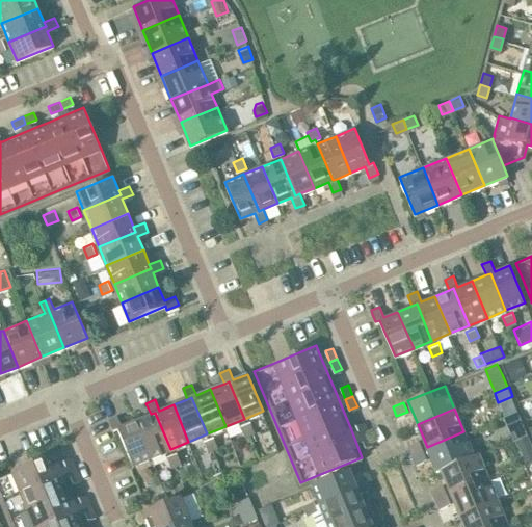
[(152,456),(170,449),(155,413),(151,414),(136,420),(152,456)]
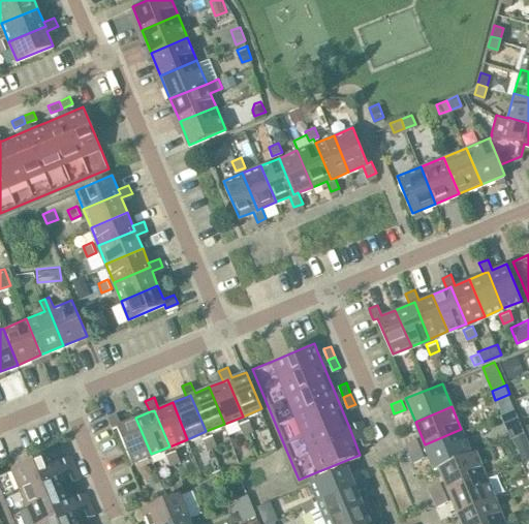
[(109,417),(113,428),(117,426),(132,462),(151,454),(135,418),(122,424),(117,412),(109,417)]
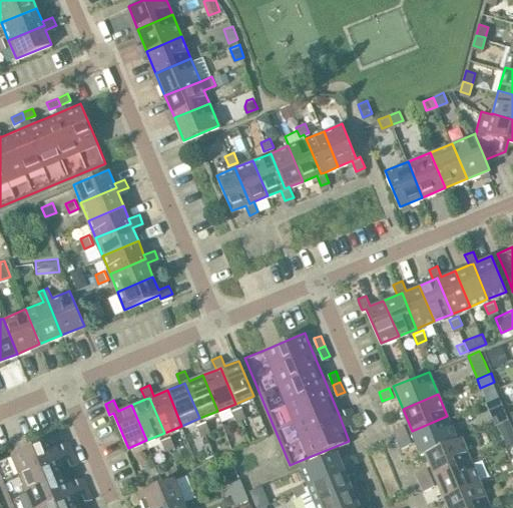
[(232,410),(235,418),(245,415),(241,406),(232,410)]
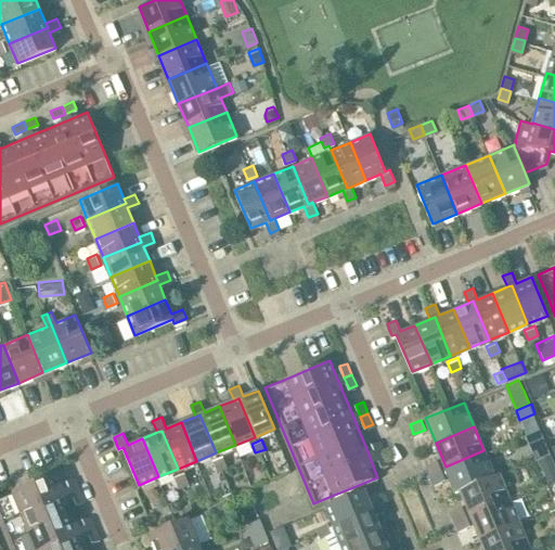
[(371,443),(376,455),(384,451),(379,439),(371,443)]
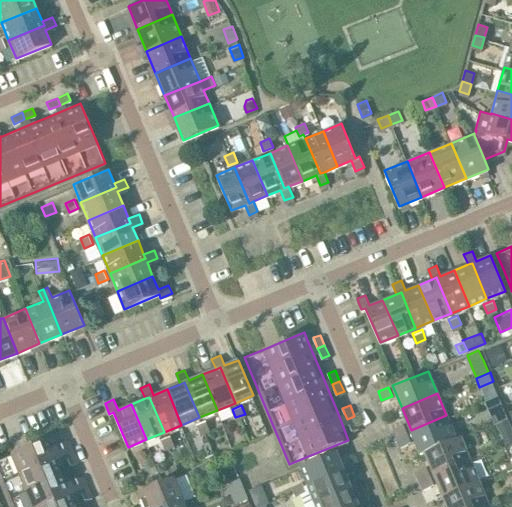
[(504,409),(498,412),(501,419),(507,417),(504,409)]
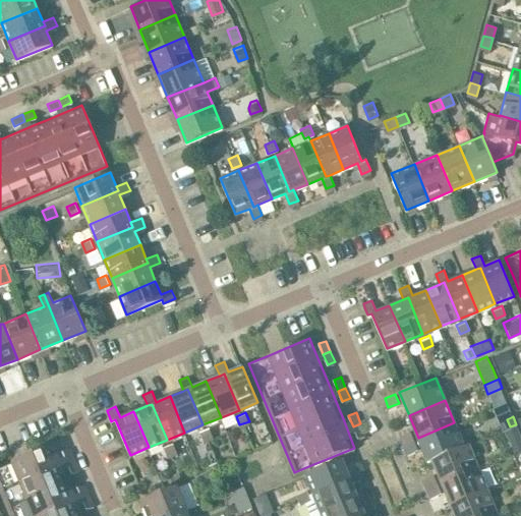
[(463,445),(454,422),(418,438),(427,461),(432,459),(431,458),(464,446),(463,445)]
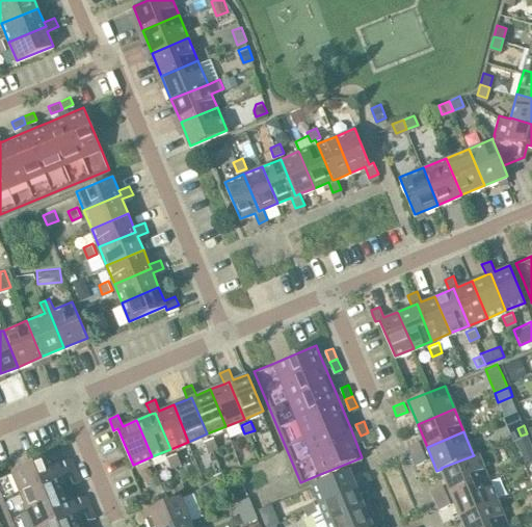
[(372,443),(368,432),(361,436),(365,446),(372,443)]
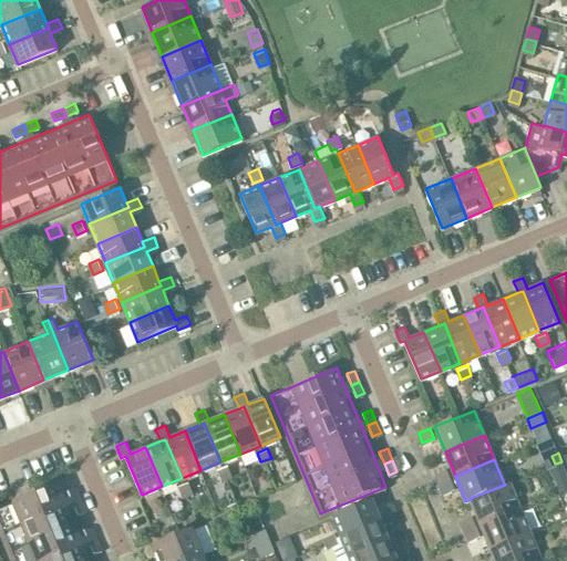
[(222,478),(232,474),(227,464),(217,468),(222,478)]
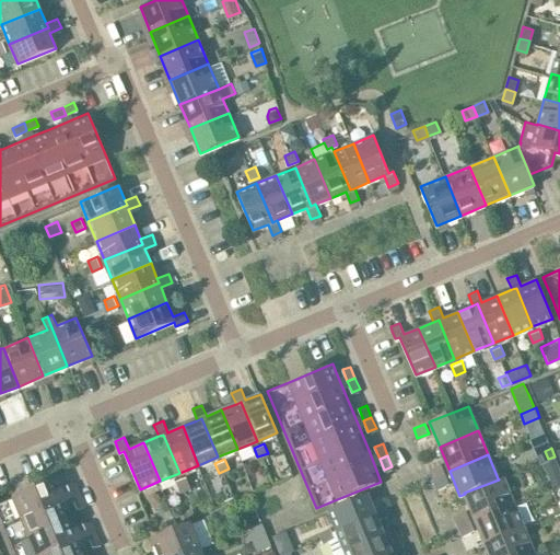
[(433,477),(445,473),(441,463),(430,467),(433,477)]
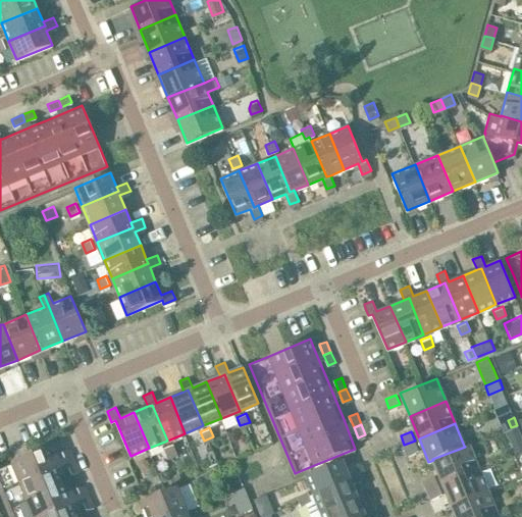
[(415,441),(404,445),(408,454),(419,450),(415,441)]
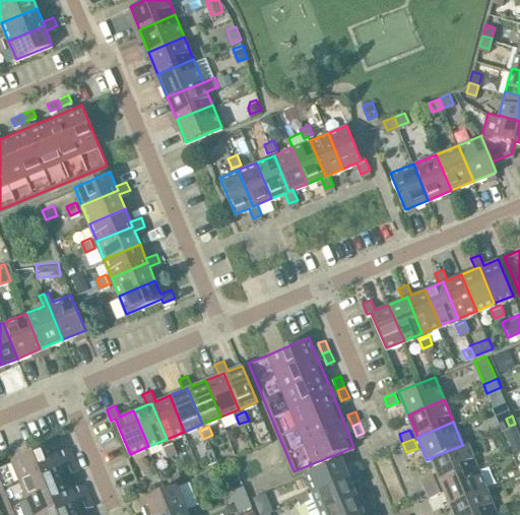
[(177,450),(173,441),(164,445),(167,454),(177,450)]
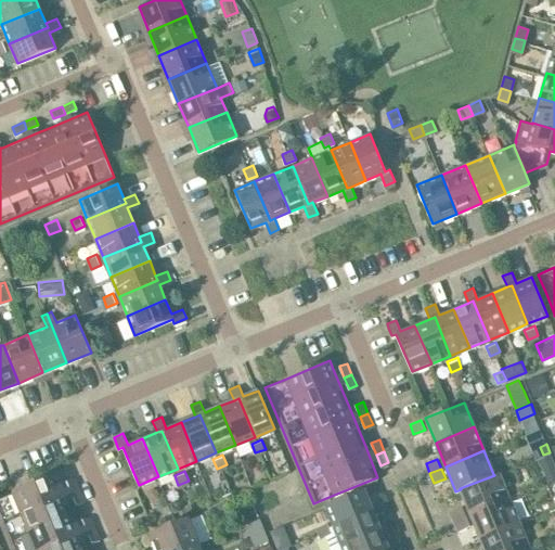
[(460,488),(461,489),(470,512),(508,497),(499,472),(493,474),(494,475),(460,488)]
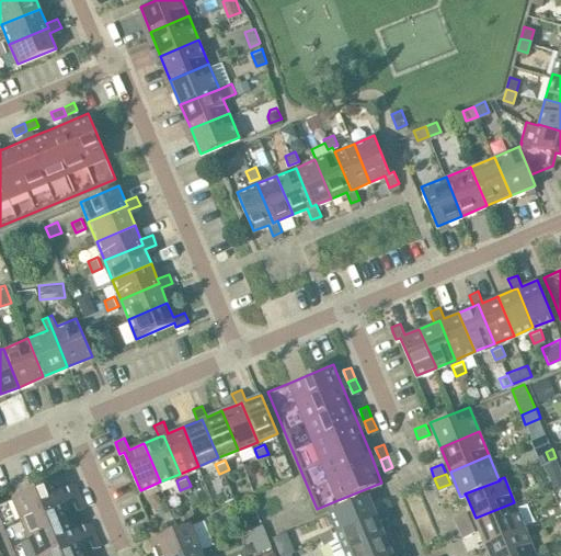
[(13,498),(0,502),(0,526),(8,546),(11,555),(89,555),(81,537),(73,519),(65,499),(57,479),(37,488),(13,498)]
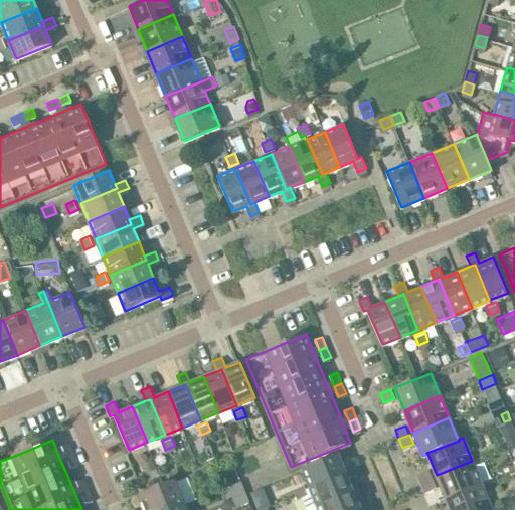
[(74,452),(69,441),(61,445),(65,456),(74,452)]
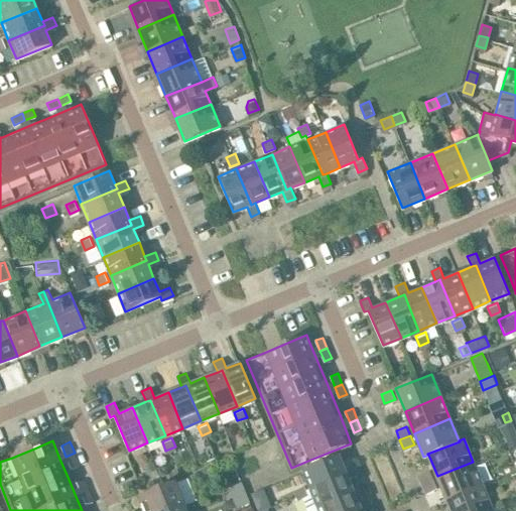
[(79,464),(75,453),(66,457),(70,467),(79,464)]
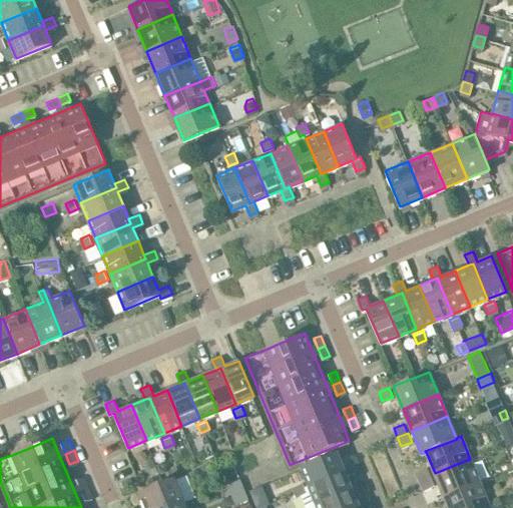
[(301,467),(309,485),(344,470),(342,466),(336,452),(301,467)]
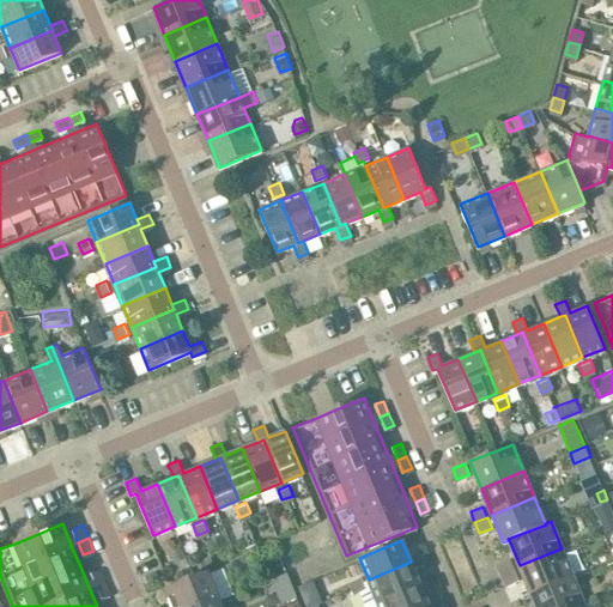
[(520,565),(530,593),(572,575),(562,548),(520,565)]
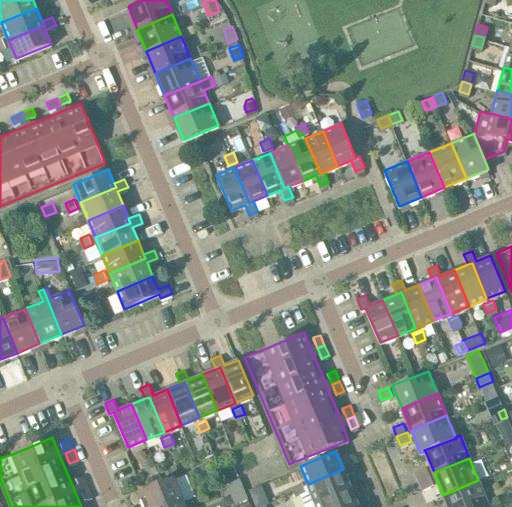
[(306,490),(300,492),(305,505),(350,487),(344,473),(355,469),(352,461),(341,465),(343,469),(308,484),(304,485),(306,490)]
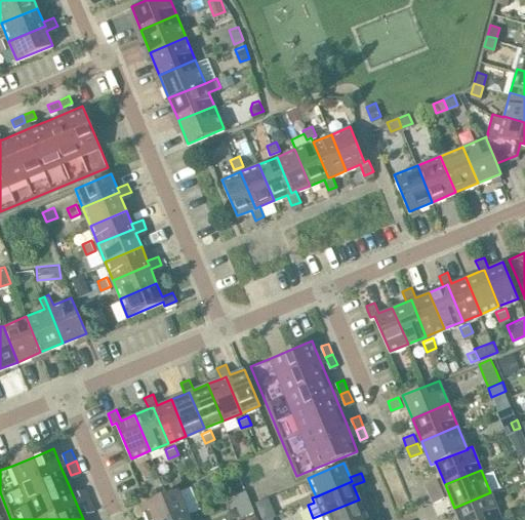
[(214,484),(210,474),(195,480),(199,490),(214,484)]
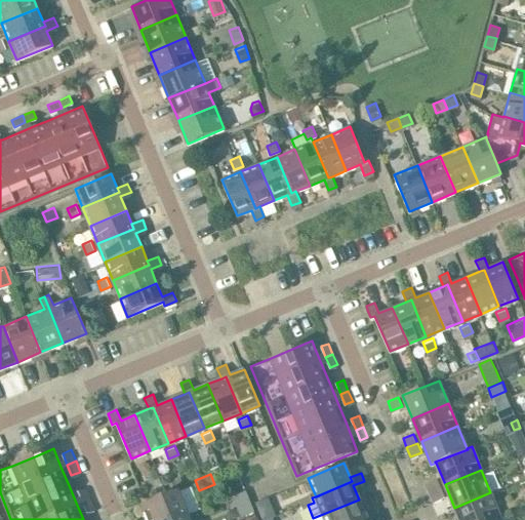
[(431,490),(442,486),(438,477),(428,482),(431,490)]
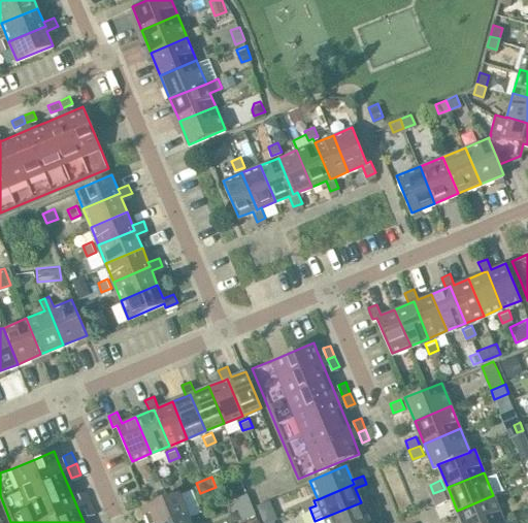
[(91,499),(87,489),(77,492),(83,503),(91,499)]
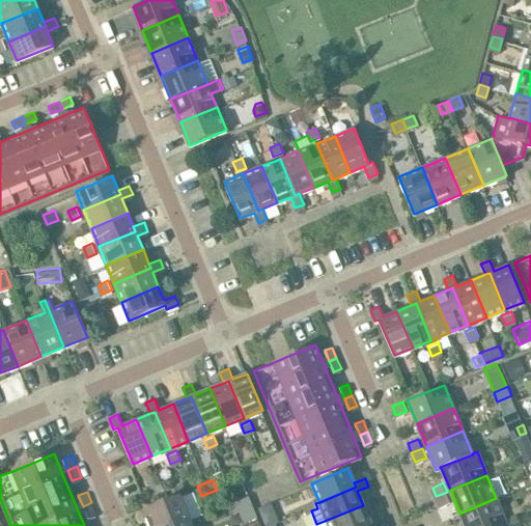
[(447,492),(436,496),(440,505),(450,501),(447,492)]
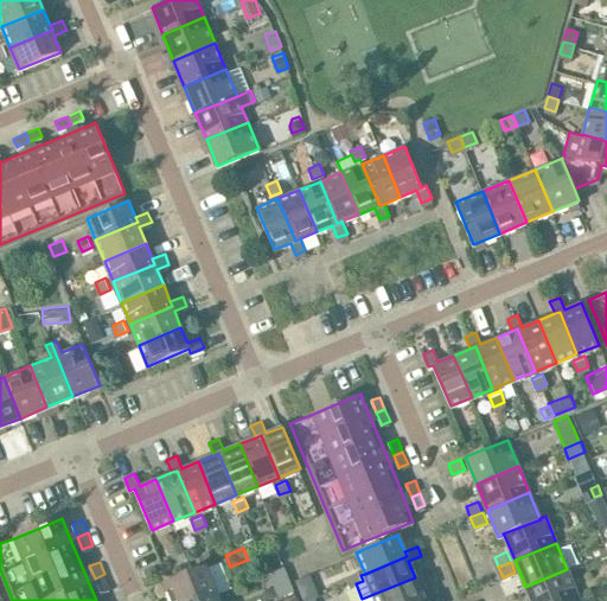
[(205,566),(164,583),(171,600),(193,600),(216,592),(205,566)]
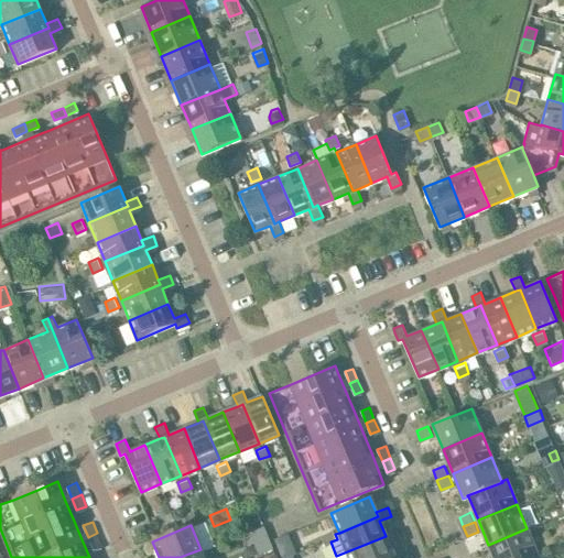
[(263,525),(249,531),(258,553),(272,546),(263,525)]
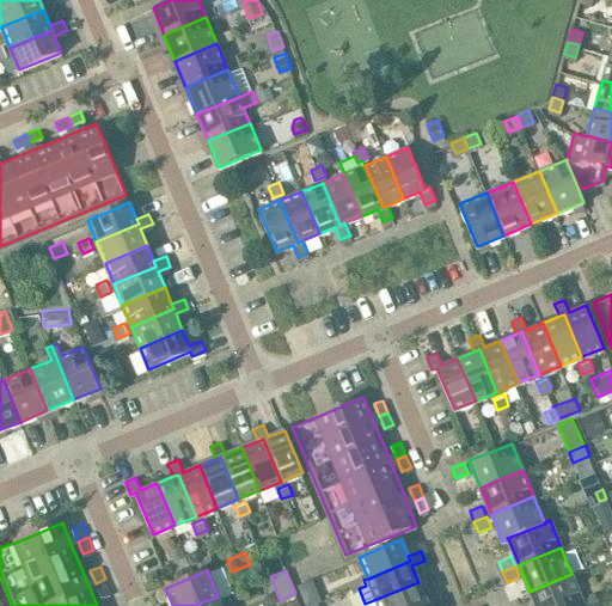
[(530,592),(534,605),(569,605),(583,600),(571,574),(530,592)]
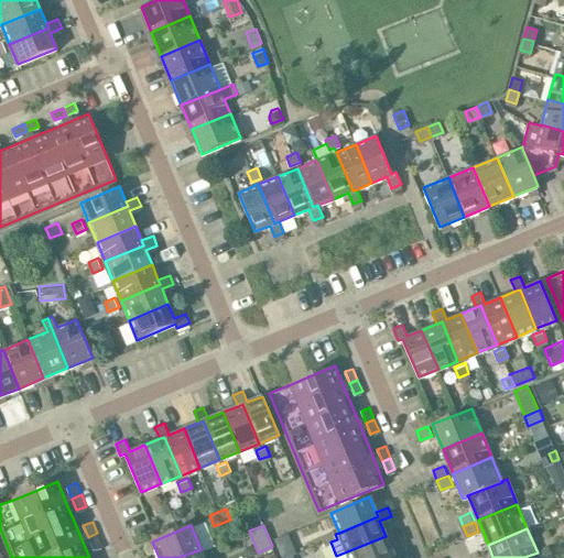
[(326,544),(337,539),(333,529),(323,534),(326,544)]
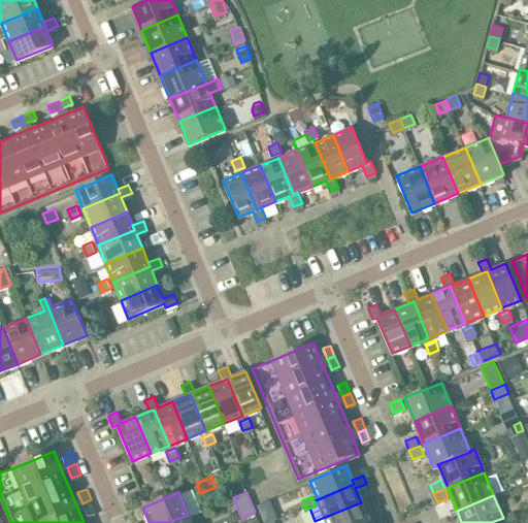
[(269,498),(257,503),(262,516),(269,513),(272,507),(269,498)]
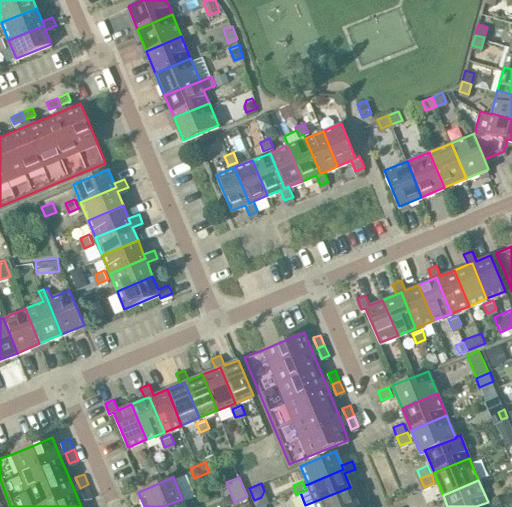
[(93,495),(88,484),(80,488),(84,499),(93,495)]
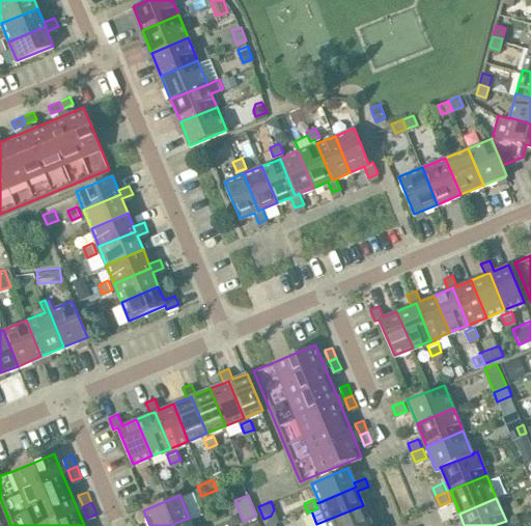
[(363,505),(316,524),(316,525),(364,525),(370,524),(369,520),(363,505)]
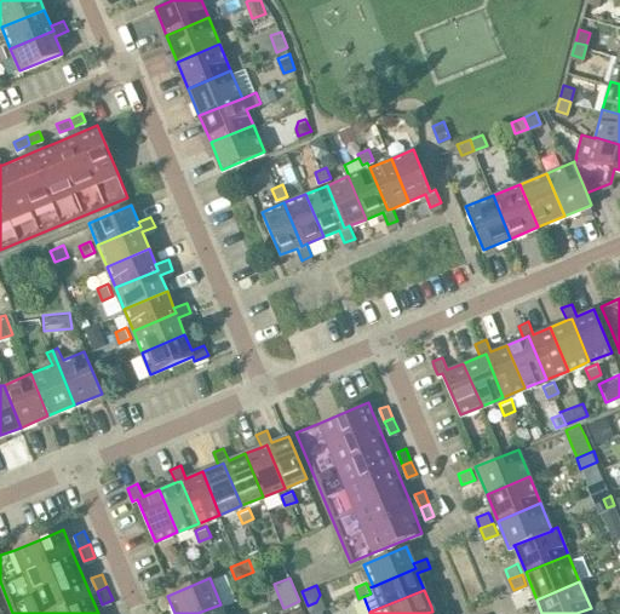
[(432,612),(425,613),(440,613),(448,610),(443,601),(431,607),(432,612)]
